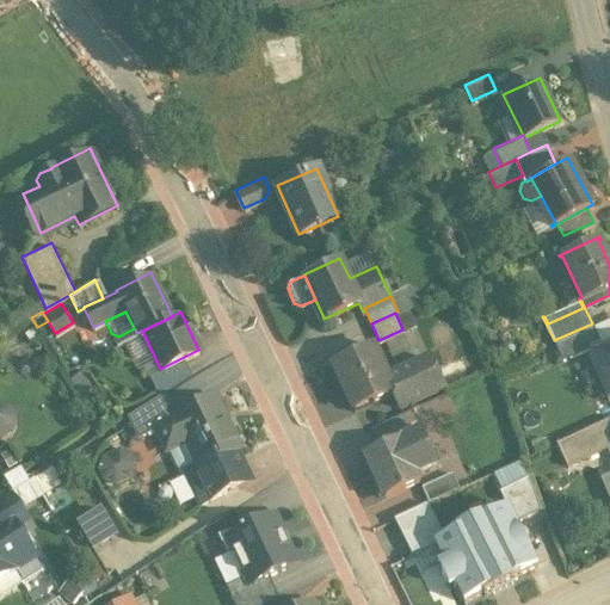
[(554,340),(553,341),(561,358),(599,340),(592,323),(554,340)]
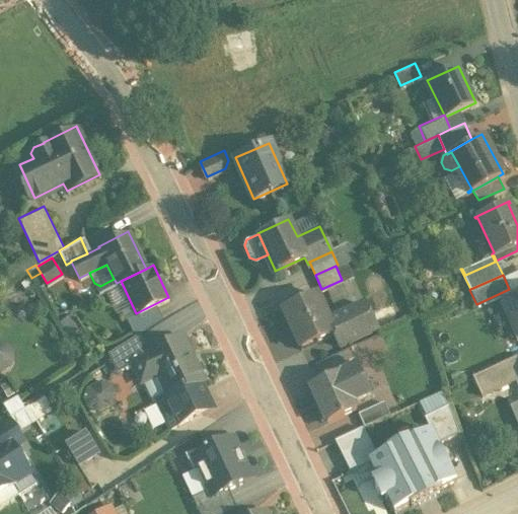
[(14,284),(4,290),(10,299),(20,293),(14,284)]
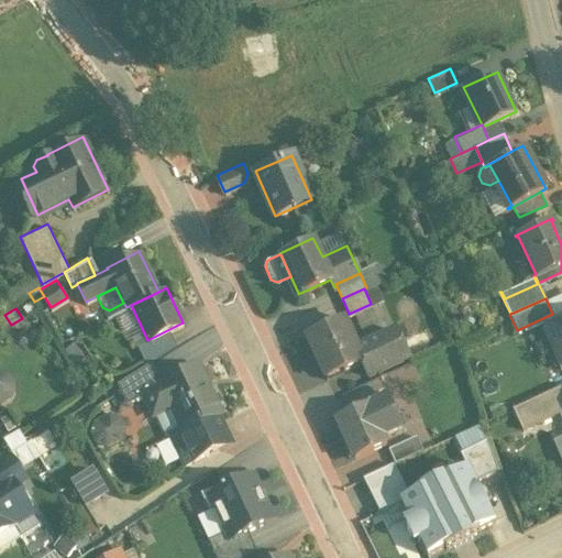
[(342,316),(305,332),(326,376),(327,375),(326,372),(340,365),(342,368),(361,359),(362,359),(356,347),(342,316)]
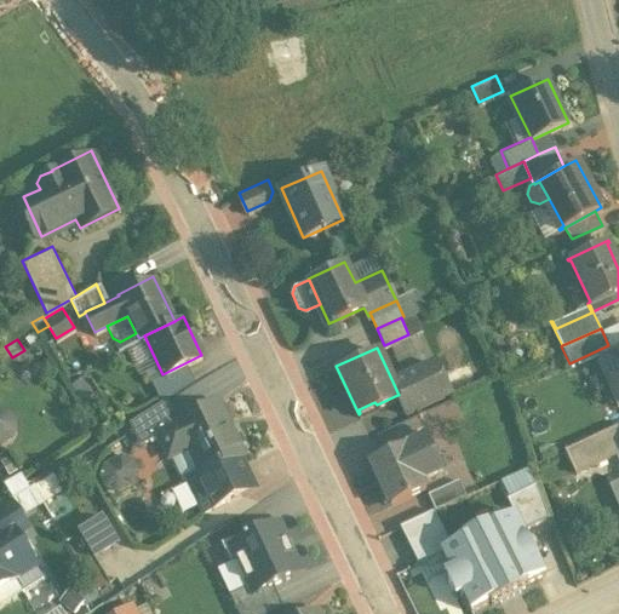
[(618,348),(601,357),(618,397),(618,348)]
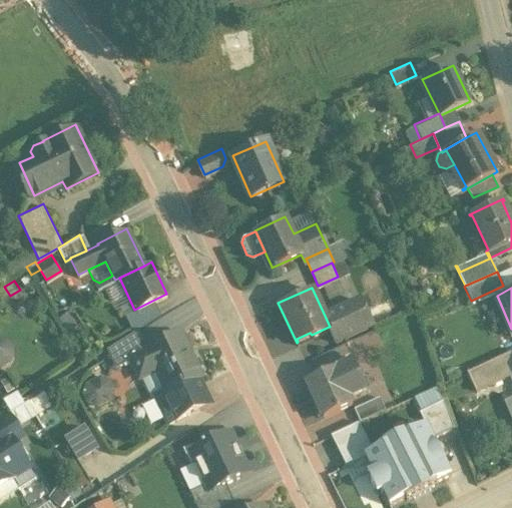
[(361,300),(325,316),(330,327),(329,327),(335,341),(372,324),(361,300)]
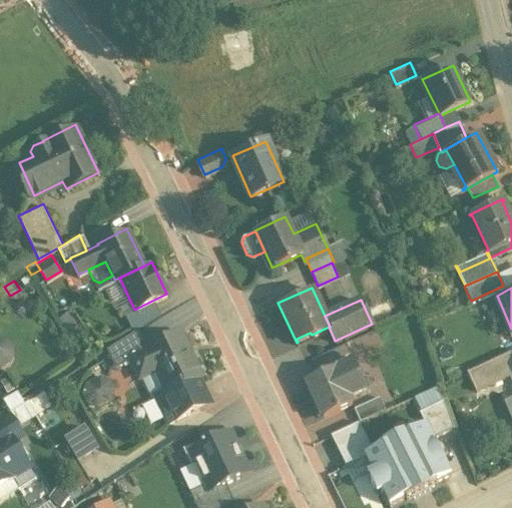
[(137,329),(106,348),(114,366),(130,359),(129,356),(145,348),(142,341),(143,341),(137,329)]
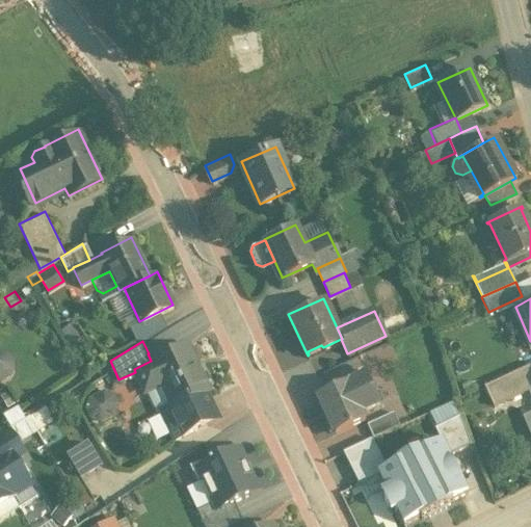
[(151,361),(134,369),(135,372),(143,390),(144,389),(144,388),(161,380),(173,405),(174,405),(174,403),(188,397),(188,398),(204,391),(208,389),(193,358),(190,360),(184,346),(187,345),(186,343),(151,361)]
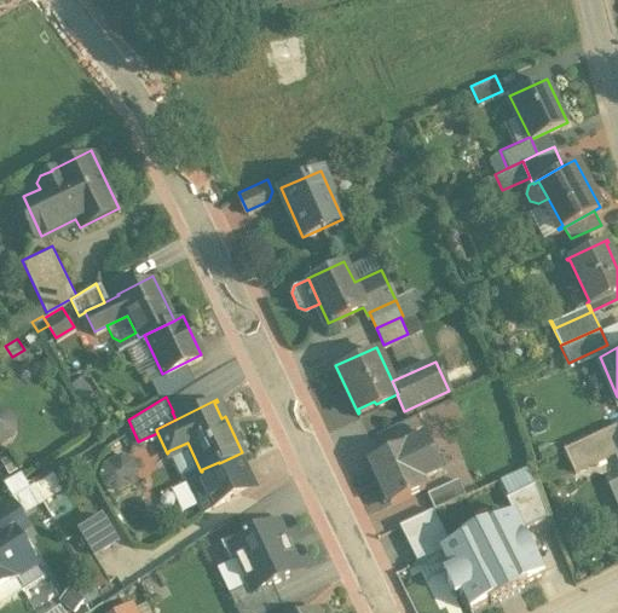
[(0,438),(7,434),(11,431),(13,424),(12,418),(10,414),(5,410),(0,409),(0,438)]
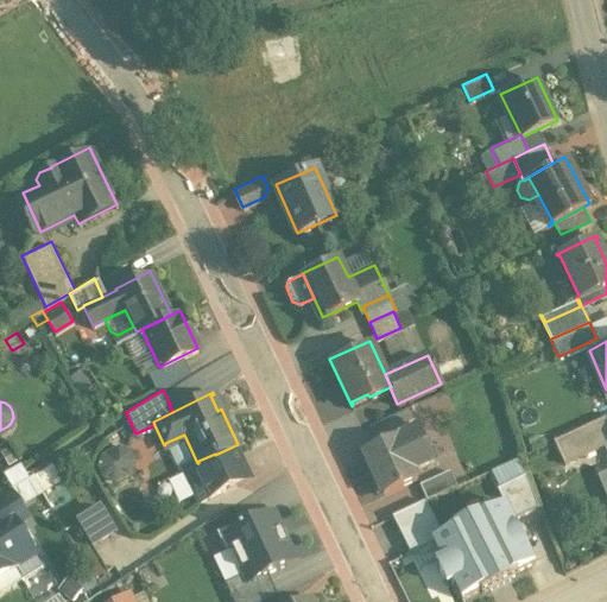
[(606,413),(554,438),(564,461),(606,442),(606,441),(606,413)]
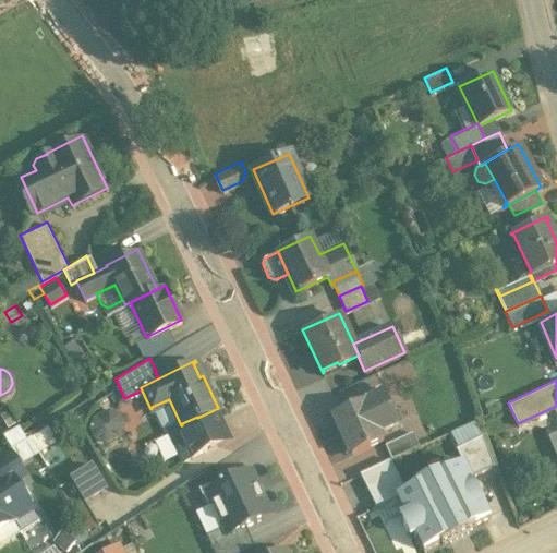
[(384,391),(365,399),(364,398),(333,413),(350,453),(383,437),(378,430),(397,421),(384,391)]
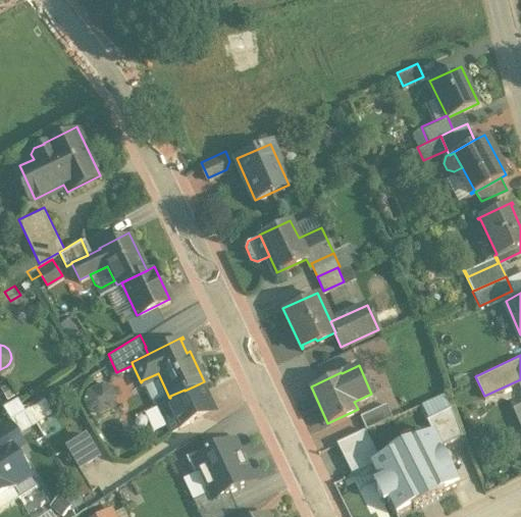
[(119,401),(109,376),(83,388),(93,412),(119,401)]
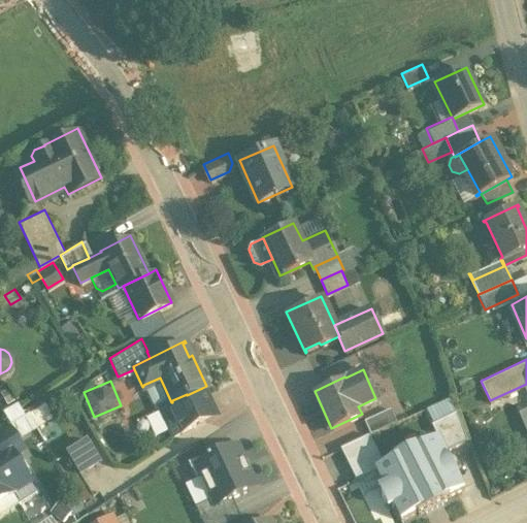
[(202,388),(187,395),(187,394),(172,400),(172,402),(171,402),(160,407),(172,434),(195,423),(193,420),(213,411),(202,388)]
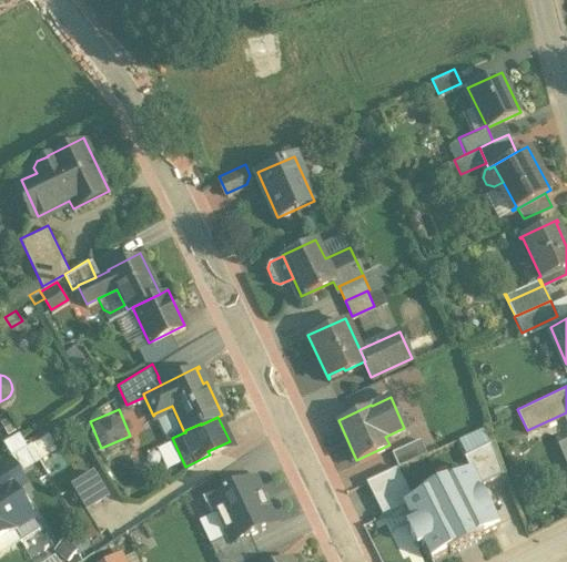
[(48,429),(29,441),(38,455),(57,442),(48,429)]
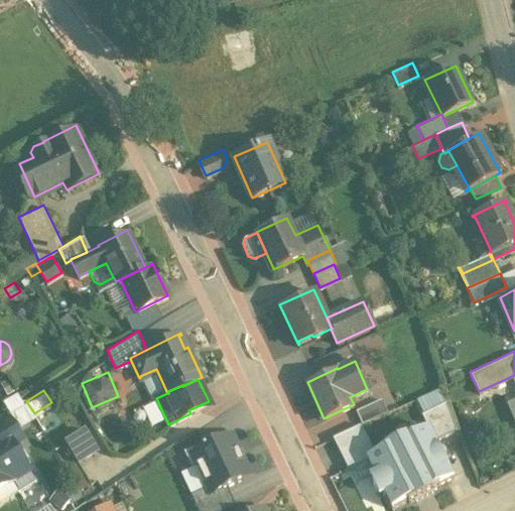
[(381,397),(356,409),(362,422),(387,410),(381,397)]
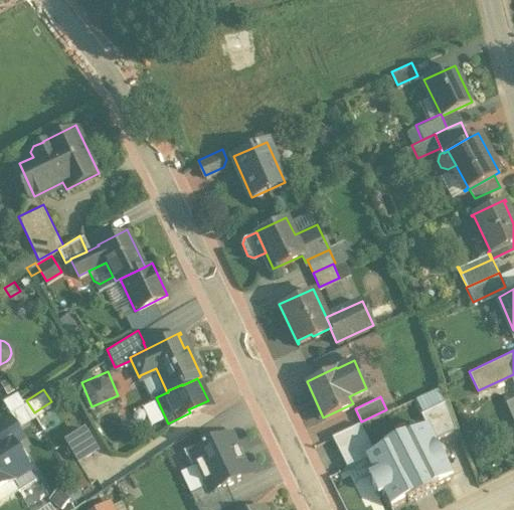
[(445,399),(420,412),(426,425),(427,425),(435,439),(456,428),(445,399)]
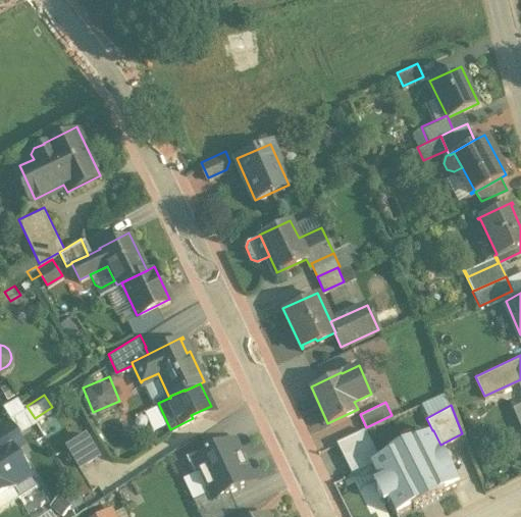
[(8,418),(0,422),(0,454),(13,447),(22,441),(8,418)]
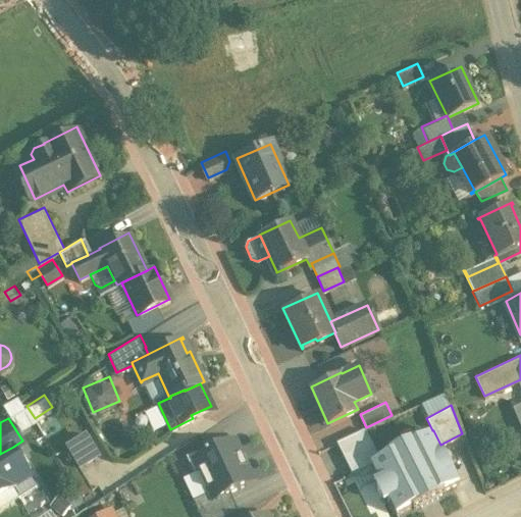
[(364,427),(335,441),(352,472),(370,463),(370,462),(379,457),(364,427)]
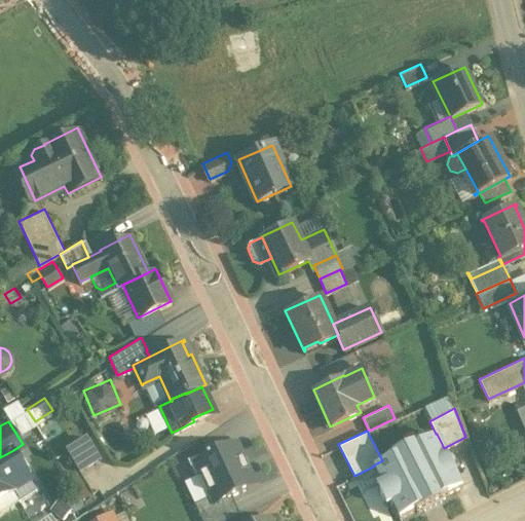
[(68,445),(81,469),(103,457),(90,434),(68,445)]
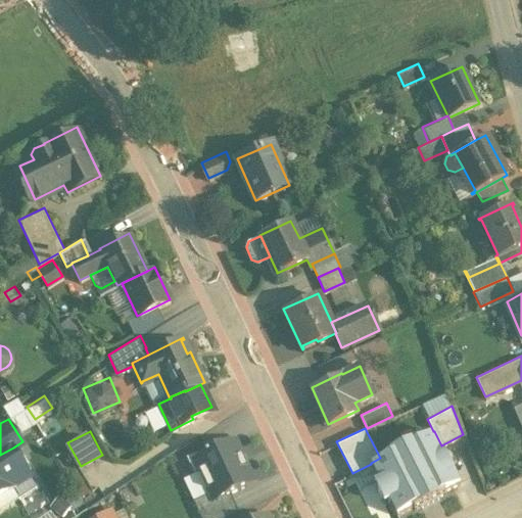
[(433,431),(418,439),(417,437),(386,453),(387,455),(380,458),(371,463),(371,464),(379,479),(374,482),(383,502),(389,499),(396,514),(413,506),(414,507),(444,491),(443,490),(460,482),(441,445),(434,431),(433,431)]
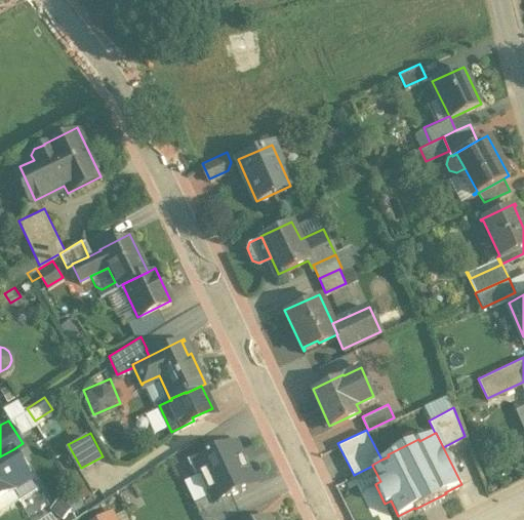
[(235,441),(194,461),(209,492),(213,502),(254,482),(235,441)]
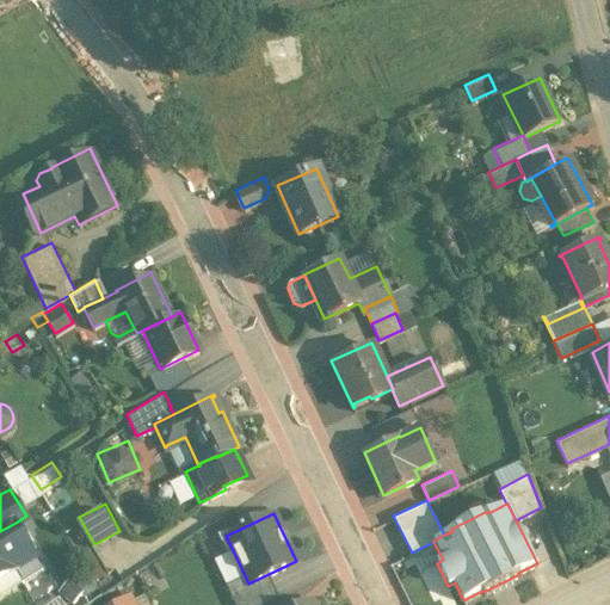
[(16,523),(0,531),(0,544),(13,567),(34,555),(35,554),(34,551),(35,547),(26,533),(22,533),(16,523)]
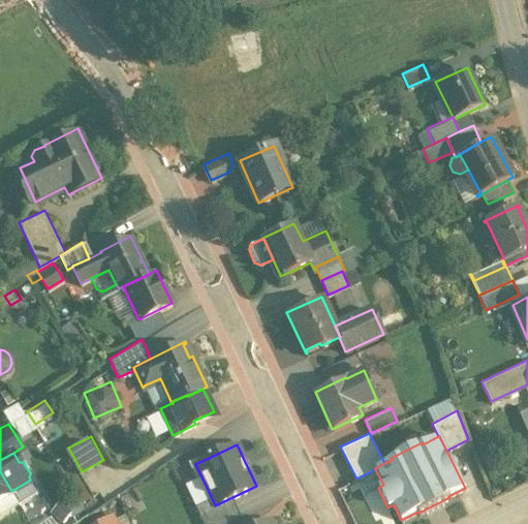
[(0,497),(11,491),(0,471),(0,497)]
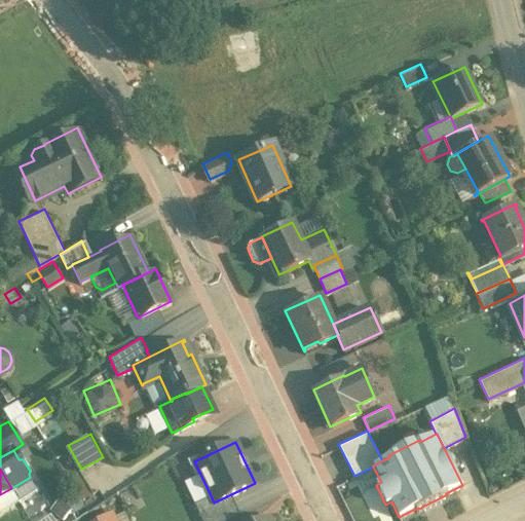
[(11,488),(0,494),(0,510),(36,489),(29,478),(11,488)]
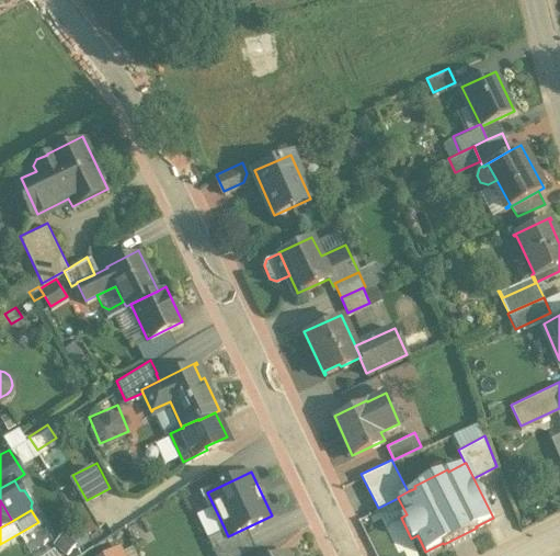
[(130,555),(124,541),(96,554),(96,555),(130,555)]
